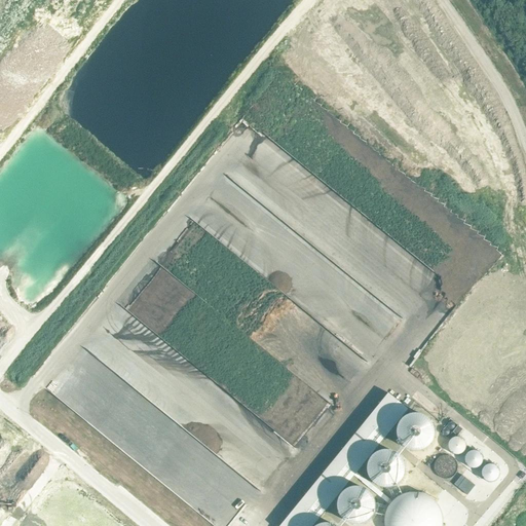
[(313,525),(409,410),(388,393),(280,525),(313,525)]
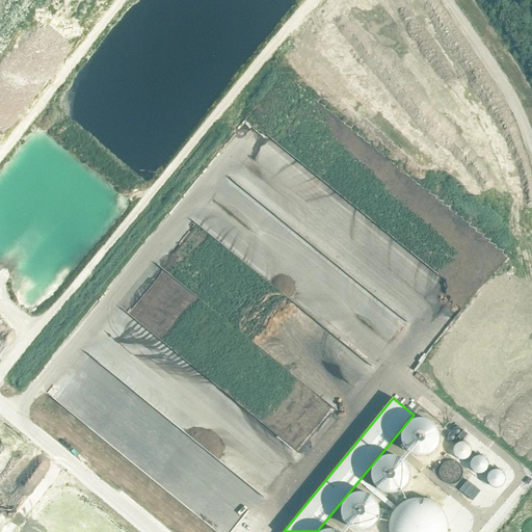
[(410,453),(414,455),(421,457),(427,456),(433,453),(436,450),(440,445),(441,437),(440,432),(439,429),(435,425),(431,422),(426,420),(417,420),(411,422),(408,425),(404,430),(403,436),(404,445),(407,451),(410,453)]
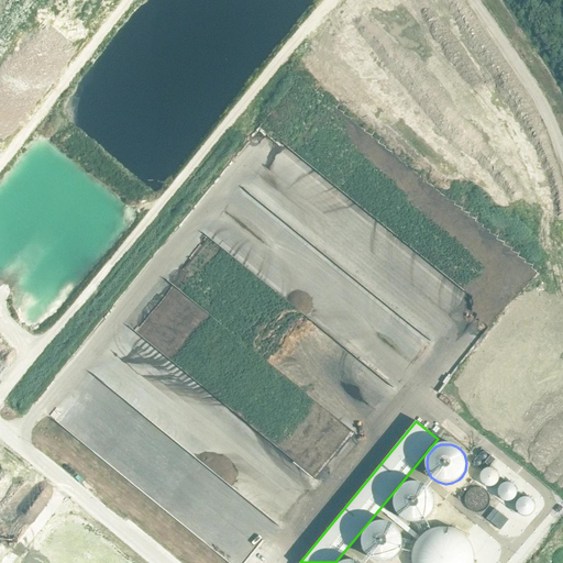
[(486,468),(483,471),(481,474),(481,477),(481,482),(483,485),(486,487),(490,487),(494,486),(497,484),(499,481),(501,481),(501,478),(500,477),(499,474),(497,471),(494,468),(489,467),(486,468)]
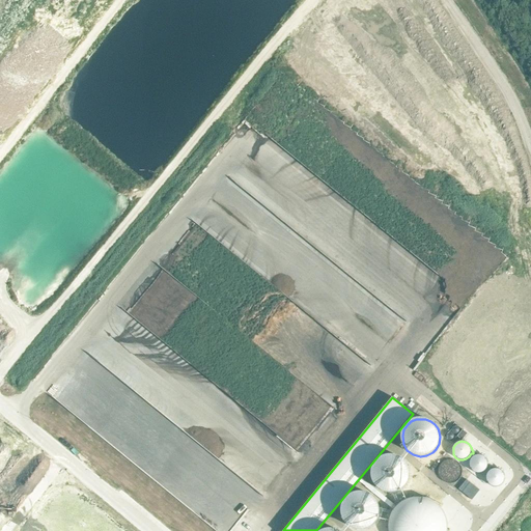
[(442,462),(454,457),(451,447),(438,451),(442,462)]
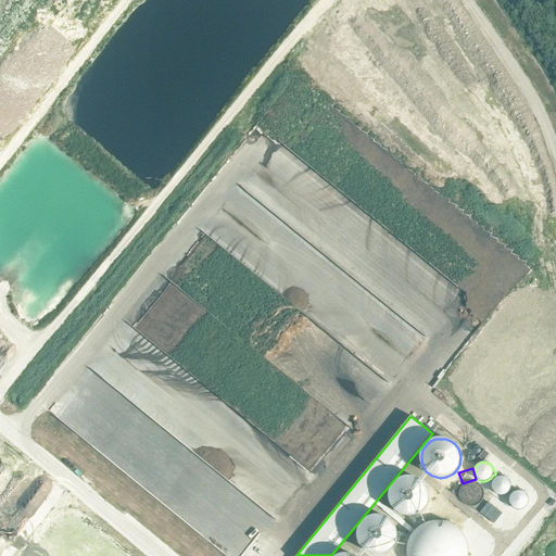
[(496,476),(496,478),(493,480),(492,483),(492,488),(493,491),(495,494),(500,495),(503,495),(507,494),(509,492),(512,488),(512,484),(509,480),(507,478),(504,476),(500,476),(498,475),(496,476)]
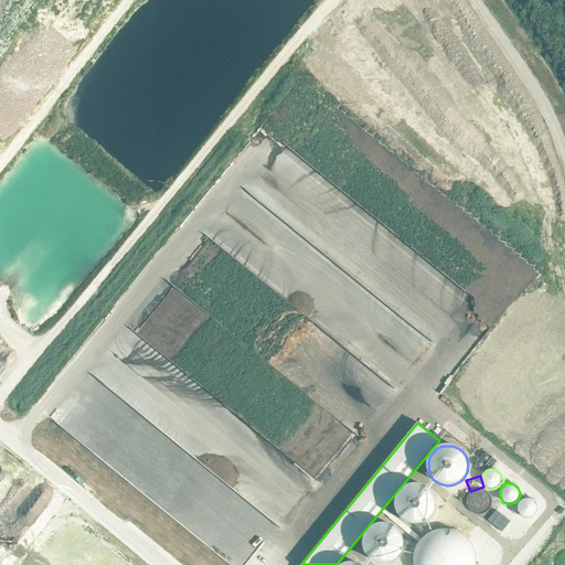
[(414,484),(408,486),(403,489),(400,493),(396,499),(396,504),(396,510),(398,515),(403,520),(407,523),(413,524),(418,524),(424,523),(428,521),(433,516),(435,511),(436,505),(436,500),(434,494),(430,490),(426,487),(420,484),(414,484)]
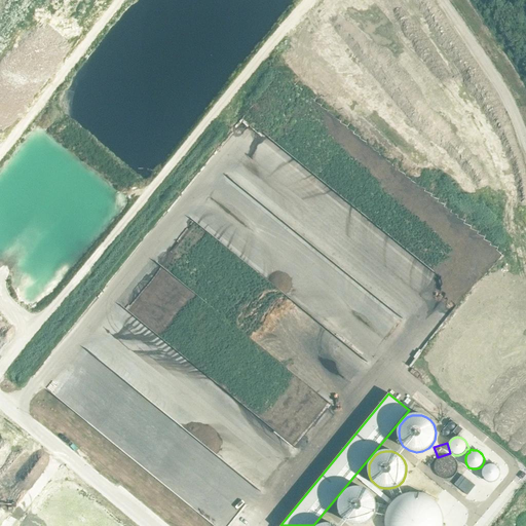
[(442,476),(462,475),(462,457),(442,458),(442,476)]
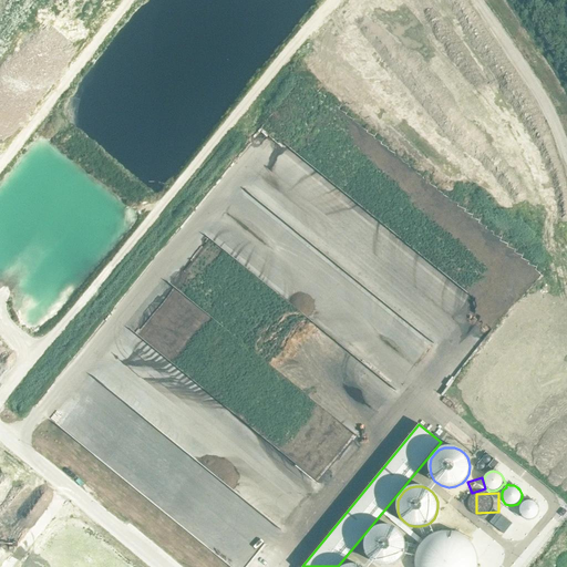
[(524,500),(525,502),(522,504),(519,507),(519,512),(521,515),(524,518),(527,519),(532,521),(535,518),(538,516),(539,512),(539,508),(538,505),(535,502),(532,501),(527,501),(527,498),(524,500)]
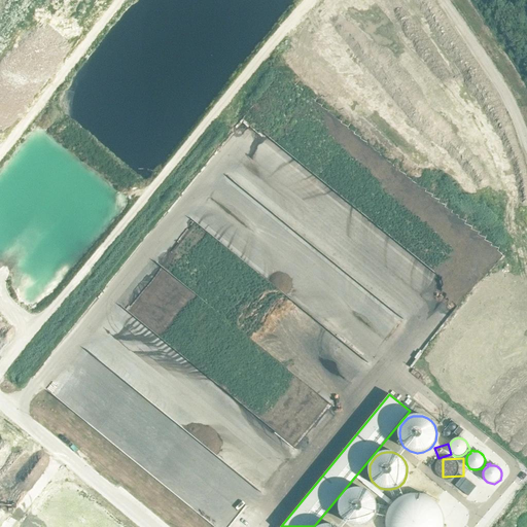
[(476,495),(482,485),(468,477),(462,487),(476,495)]
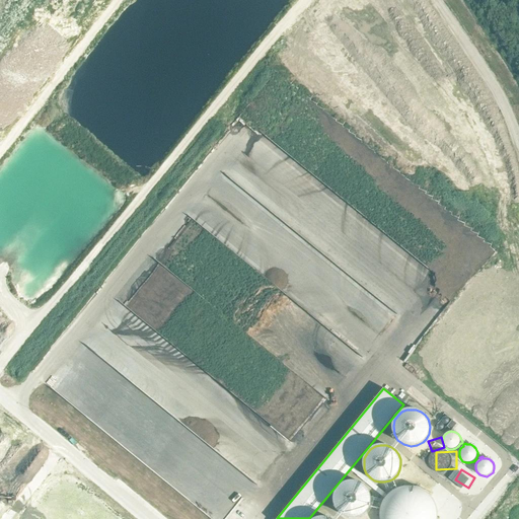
[(348,482),(344,483),(340,486),(337,490),(335,495),(334,500),(335,505),(337,510),(340,514),(345,517),(350,518),(355,518),(360,517),(365,515),(369,511),(371,506),(372,501),(372,496),(370,491),(366,486),(363,483),(358,482),(353,480),(348,482)]
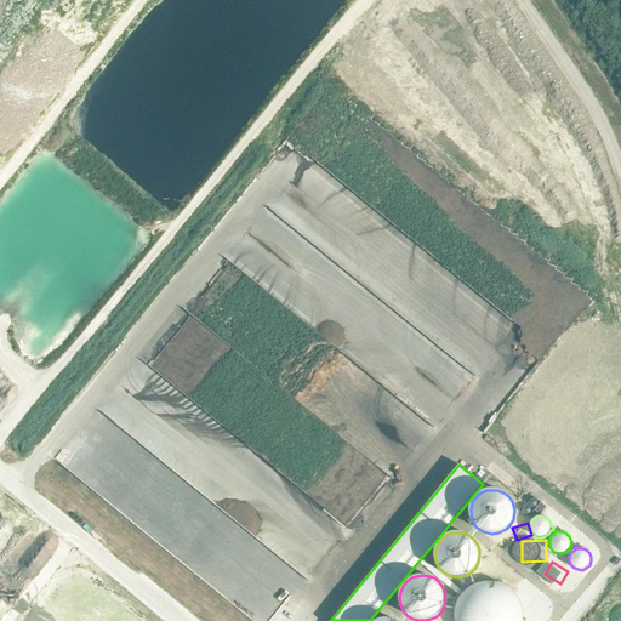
[(466,586),(468,588),(462,593),(457,600),(455,608),(454,615),(454,620),(525,620),(527,619),(524,617),(523,610),(522,603),(518,597),(513,591),(507,586),(500,582),(493,581),(485,581),(478,582),(471,586),(469,584),(466,586)]
